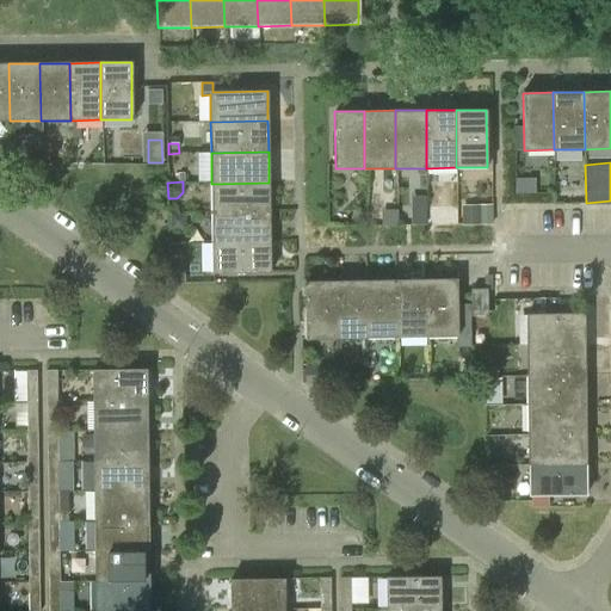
[(269,183),(211,184),(213,214),(270,213),(269,183)]
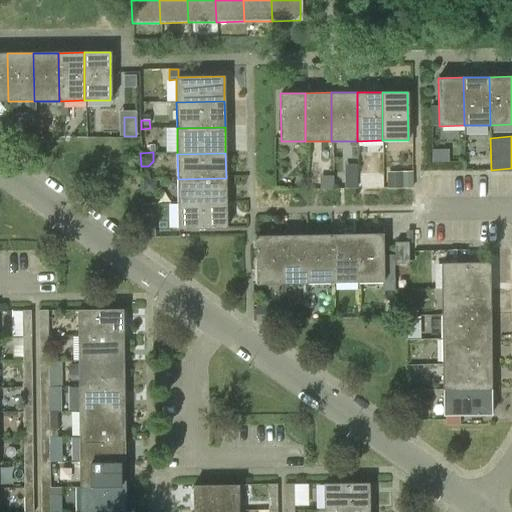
[(387,189),(402,188),(401,173),(386,174),(387,189)]
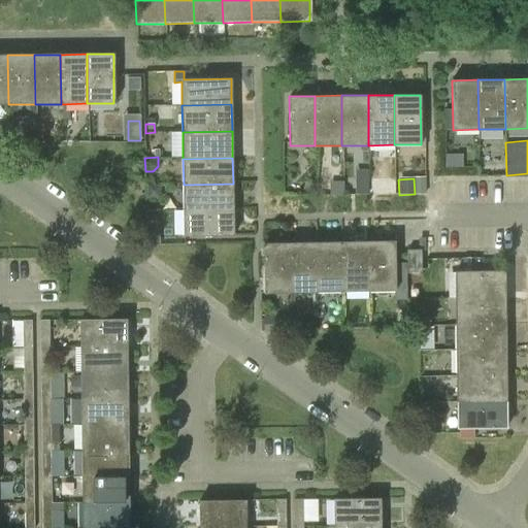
[(355,183),(355,195),(368,195),(368,182),(355,183)]
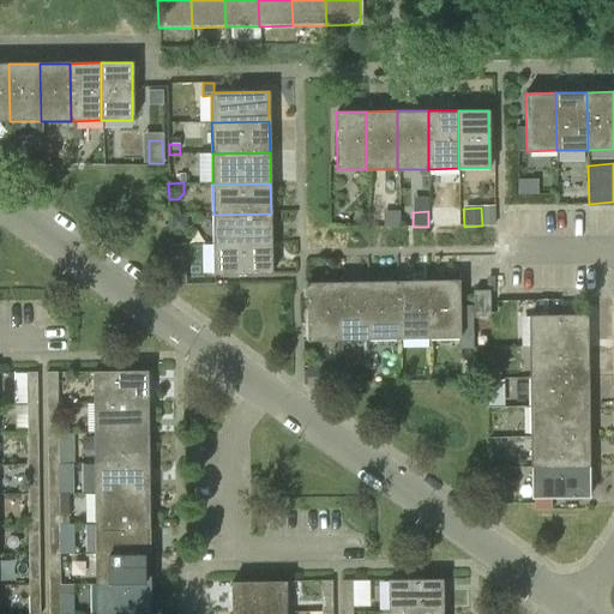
[(368,212),(368,227),(379,226),(378,212),(368,212)]
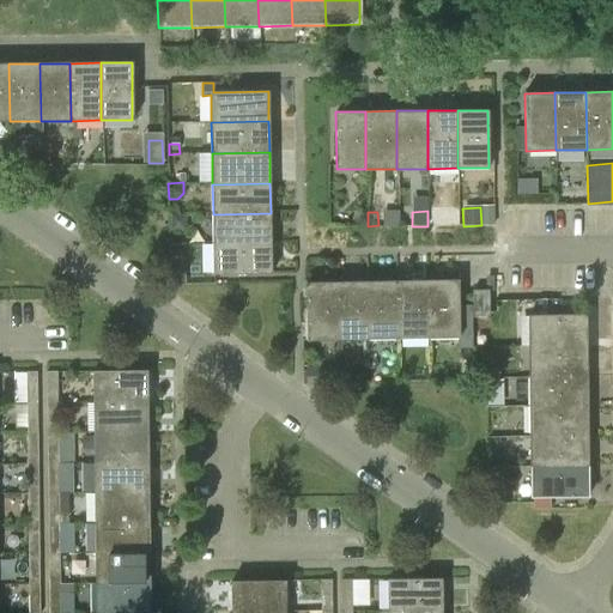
[(184,213),(170,213),(170,229),(184,229),(184,213)]
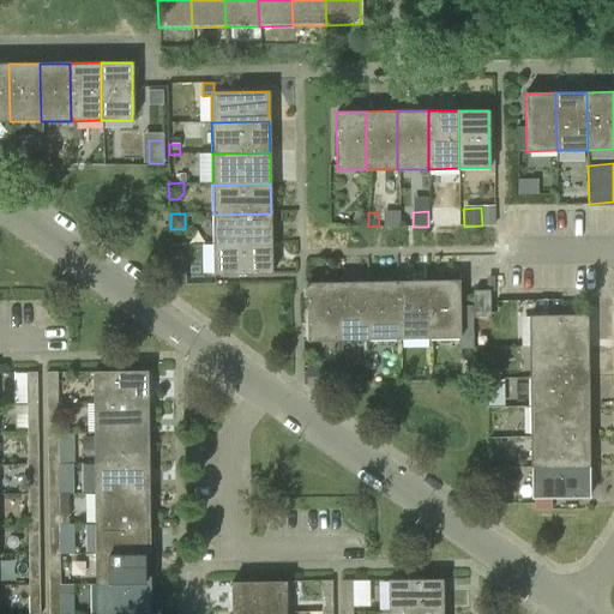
[(271,214),(214,215),(214,246),(271,245),(271,214)]
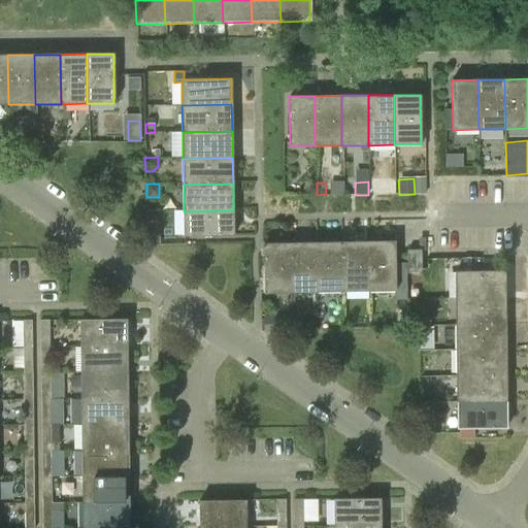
[(383,190),(383,195),(394,195),(394,184),(388,184),(383,190)]
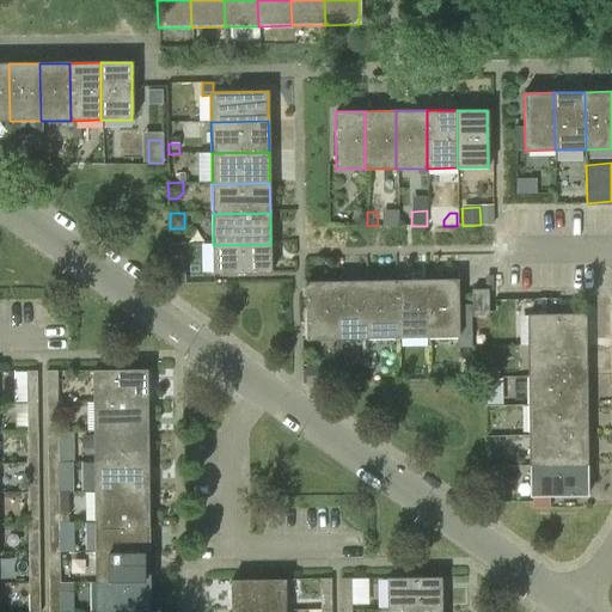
[(270,273),(270,244),(213,245),(214,274),(270,273)]
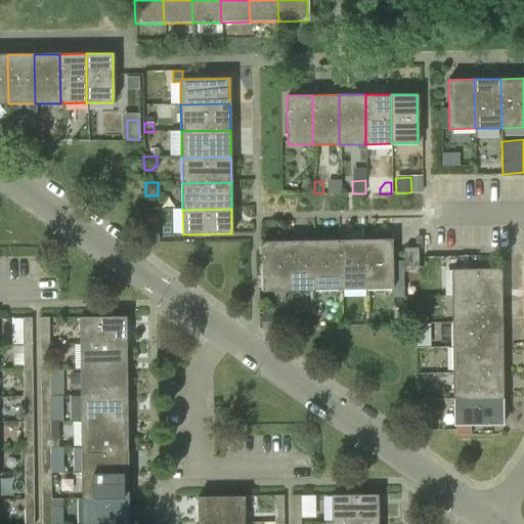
[(156,229),(145,229),(145,244),(156,244),(156,229)]
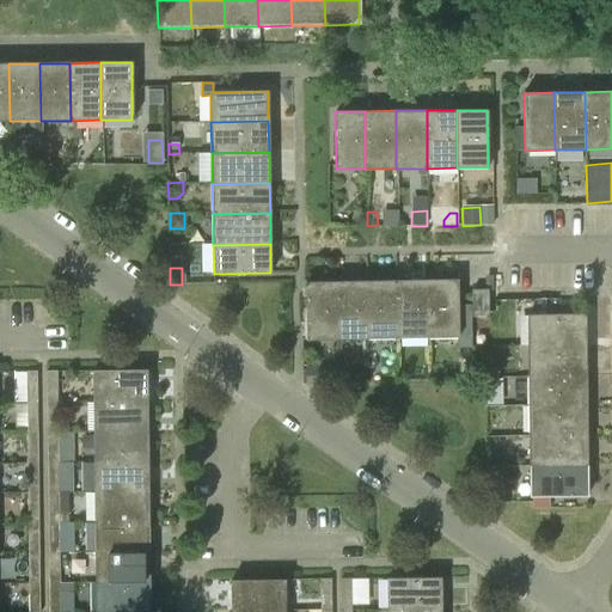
[(458,279),(427,280),(428,337),(458,337),(458,279)]
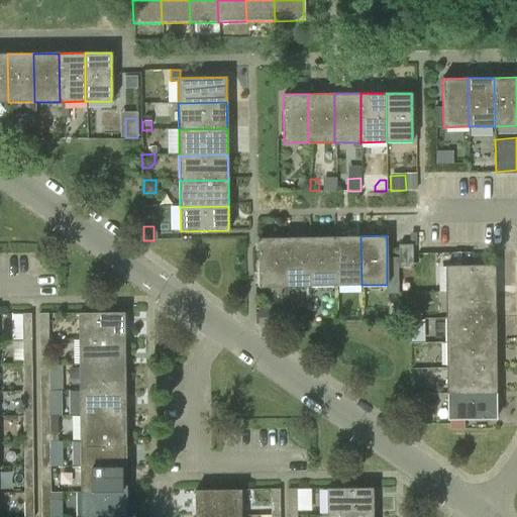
[(336,286),(335,236),(310,237),(311,286),(336,286)]
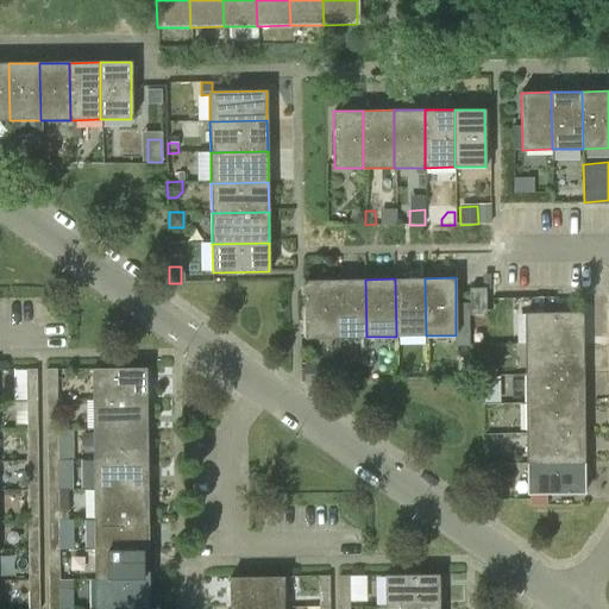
[(426,336),(425,278),(395,278),(396,337),(426,336)]
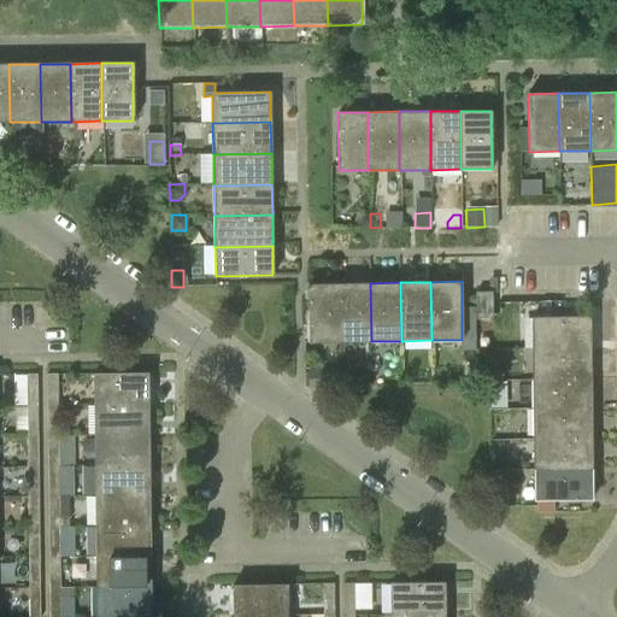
[(310,342),(340,342),(339,283),(309,283),(310,342)]
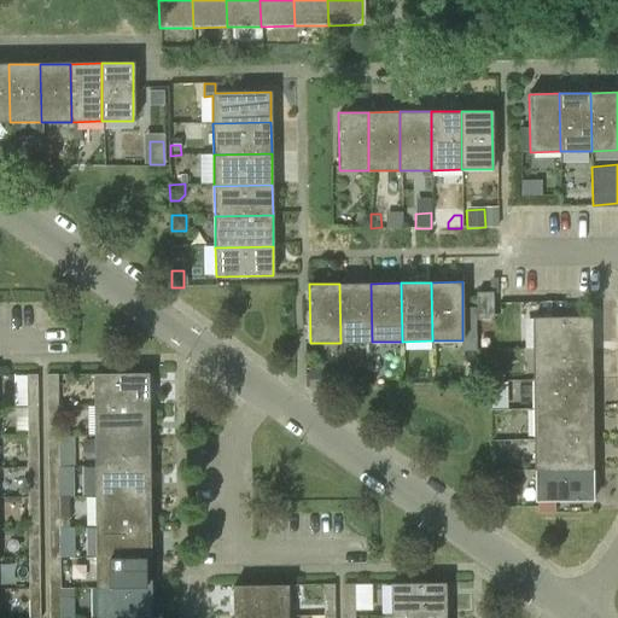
[(372,342),(371,284),(339,284),(340,343),(372,342)]
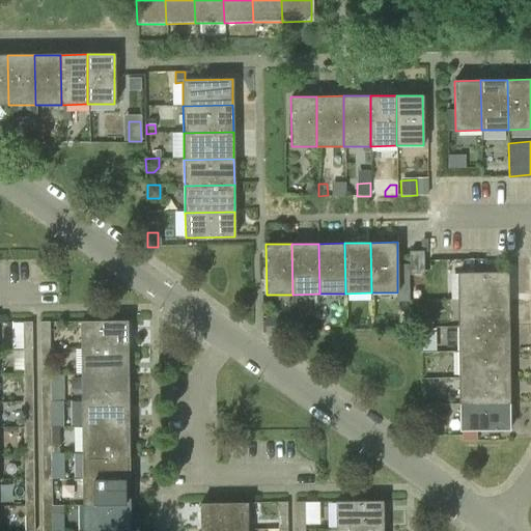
[(410,251),(410,274),(423,274),(423,251),(410,251)]
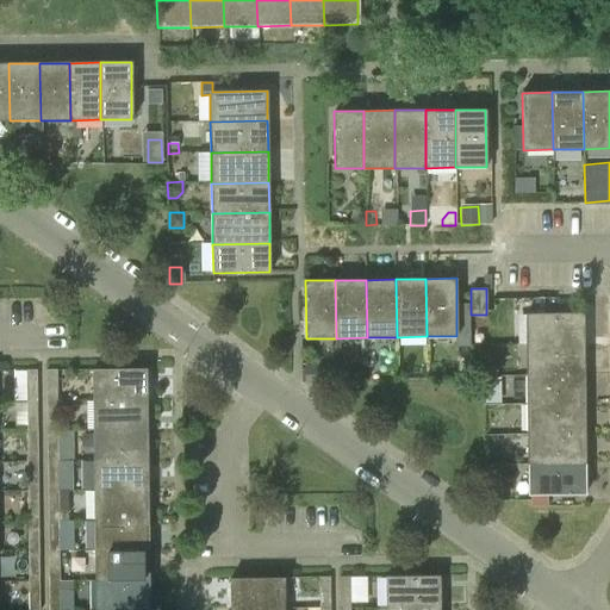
[(527,313),(527,343),(584,343),(584,313),(527,313)]
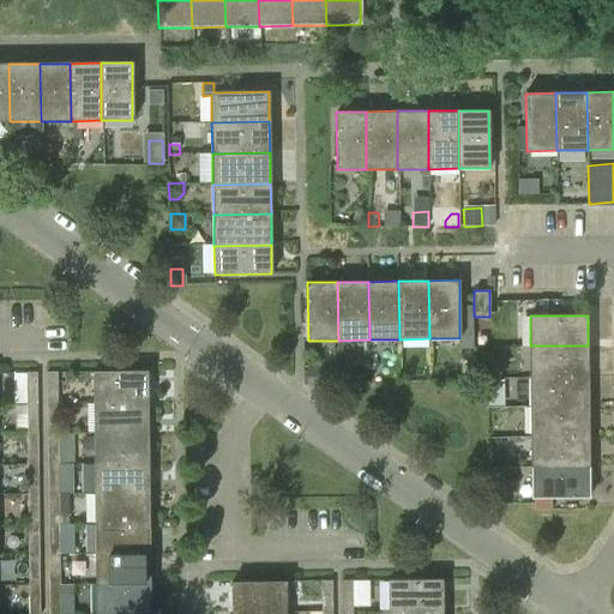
[(530,377),(588,375),(588,345),(530,345),(530,377)]
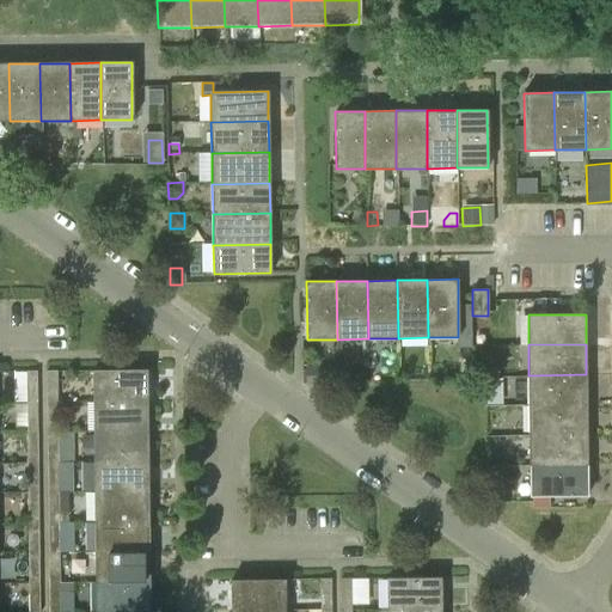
[(92,369),(92,399),(147,399),(147,369),(92,369)]
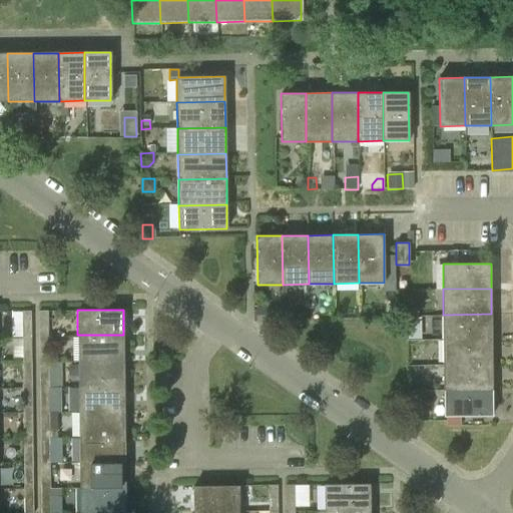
[(22,312),(22,338),(30,338),(30,312),(22,312)]
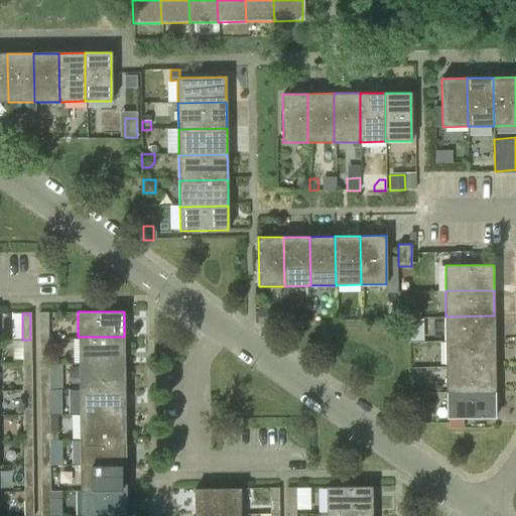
[(38,313),(38,340),(46,339),(46,313),(38,313)]
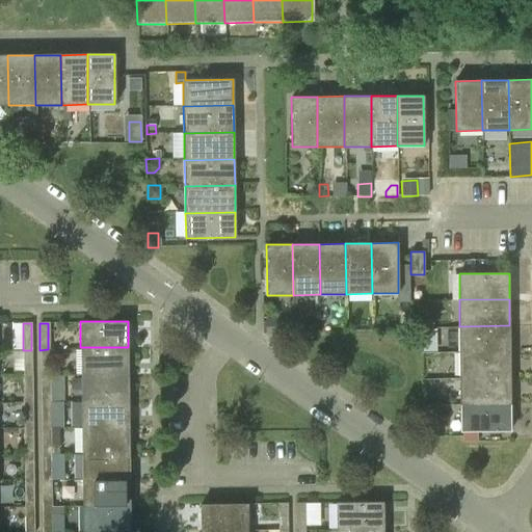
[(459,353),(510,352),(509,325),(459,326),(459,353)]
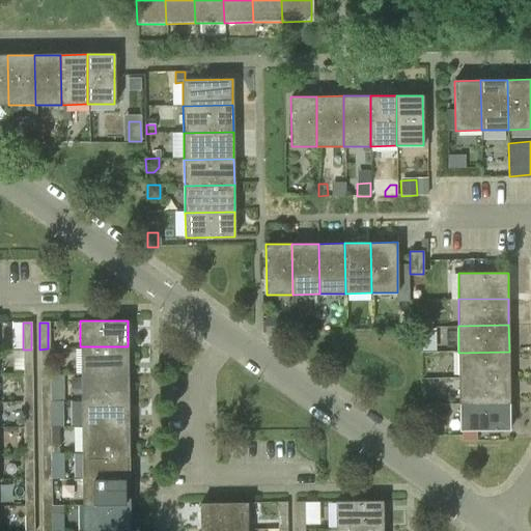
[(128,346),(80,346),(80,373),(128,372),(128,346)]
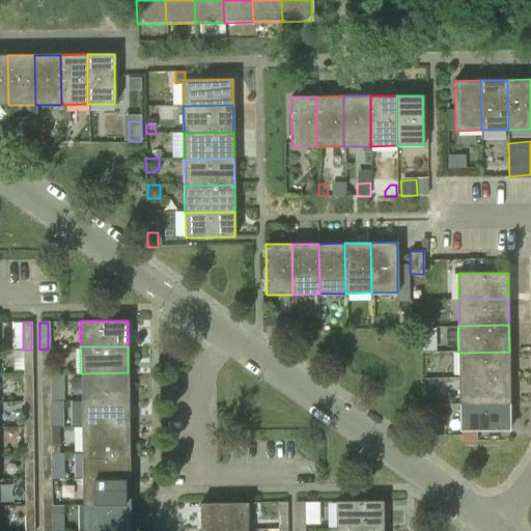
[(49,375),(48,348),(39,350),(40,375),(49,375)]
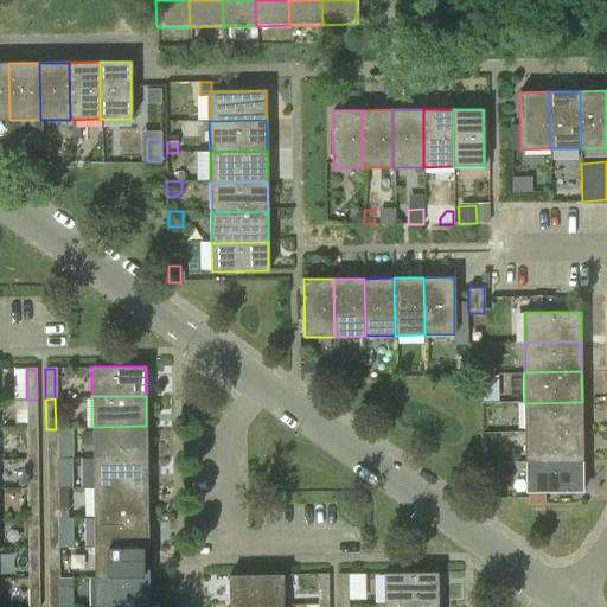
[(37,429),(36,400),(26,400),(26,429),(37,429)]
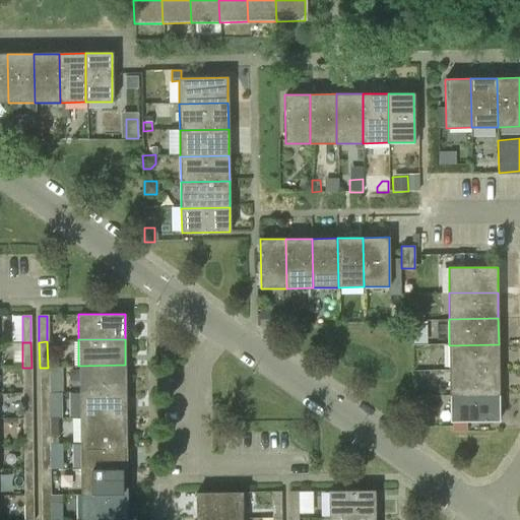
[(450,372),(499,371),(499,344),(449,345),(450,372)]
